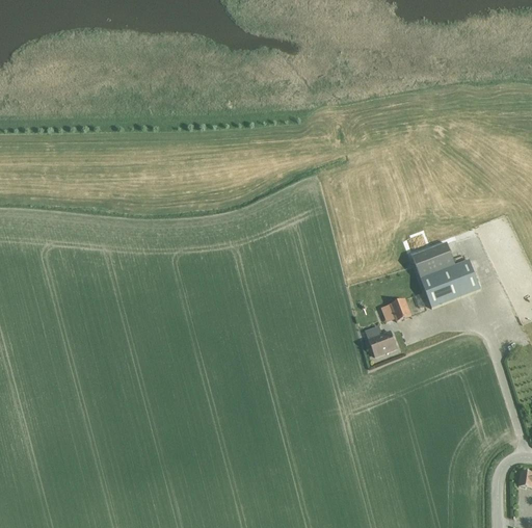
[(411,234),(414,245),(424,242),(422,232),(411,234)]
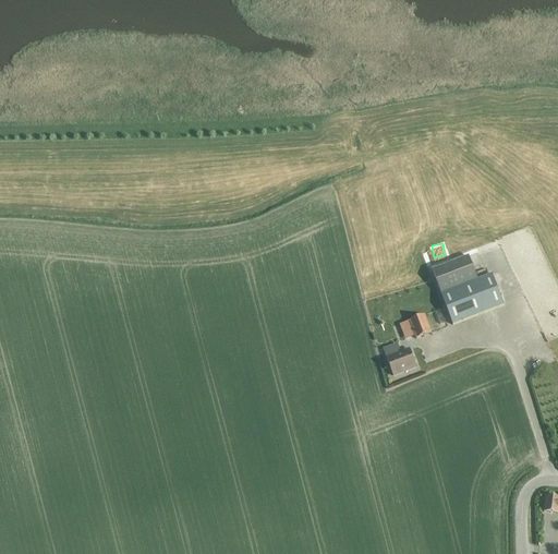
[(432,267),(440,291),(452,322),(504,302),(492,272),(477,277),(469,253),(432,267)]
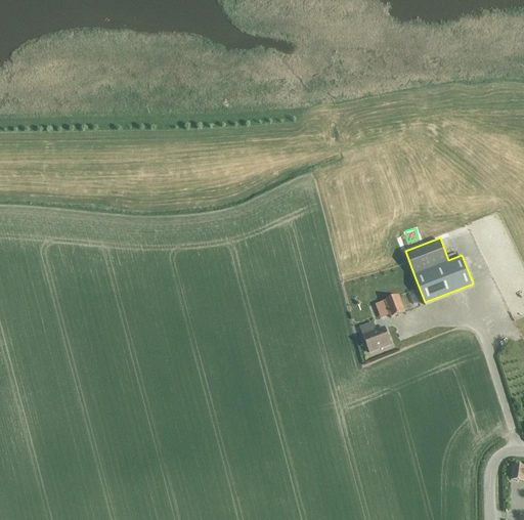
[(404,310),(397,293),(384,298),(390,315),(404,310)]
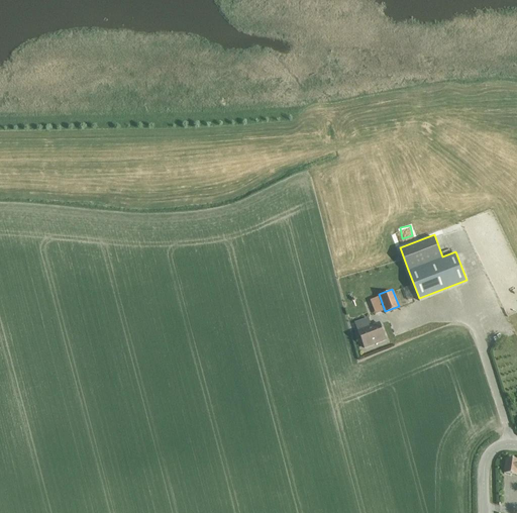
[(386,336),(380,320),(357,329),(364,345),(386,336)]
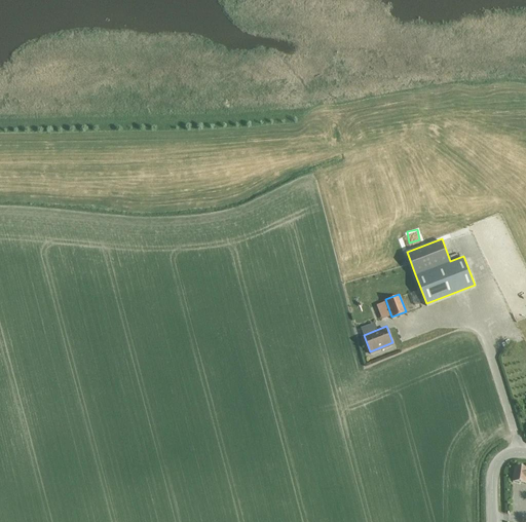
[(525,464),(515,463),(513,479),(525,480),(525,464)]
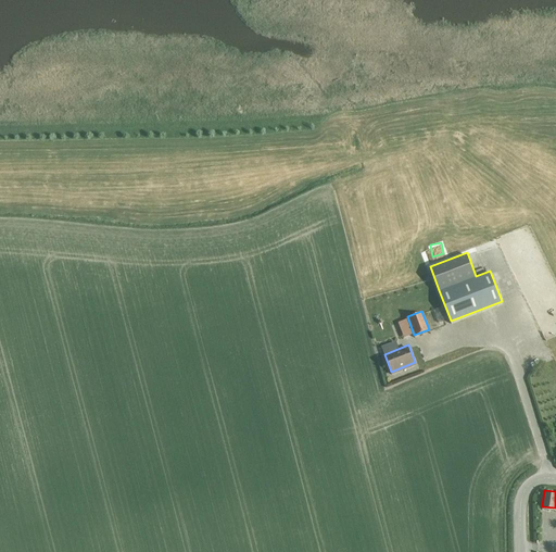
All buildings are outlined.
